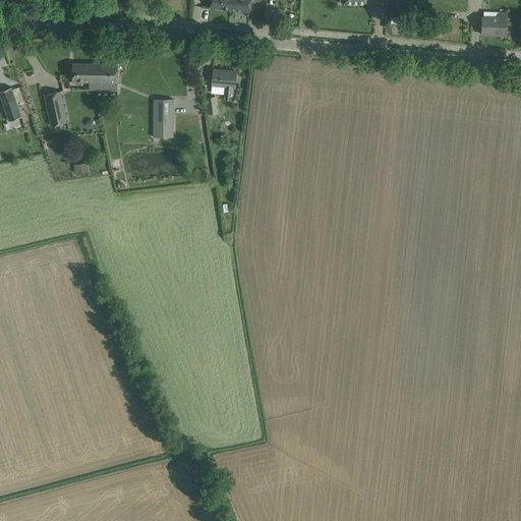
[(210,0),(210,7),(216,8),(230,9),(230,0),(210,0)]
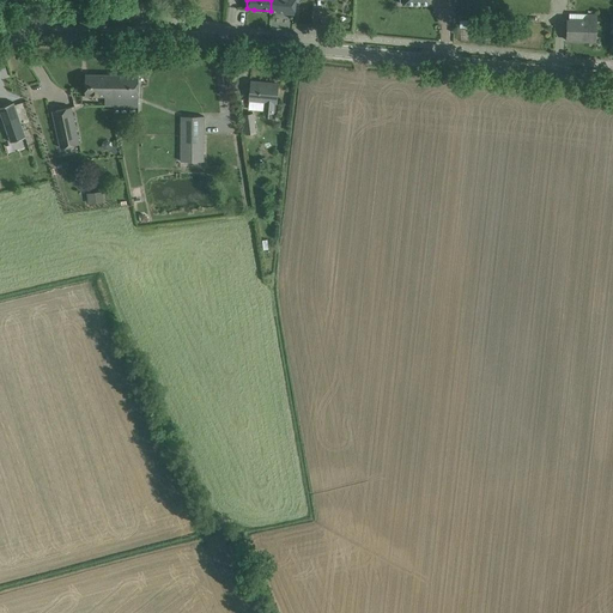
[(271,0),(271,11),(295,13),(296,1),(296,0),(271,0)]
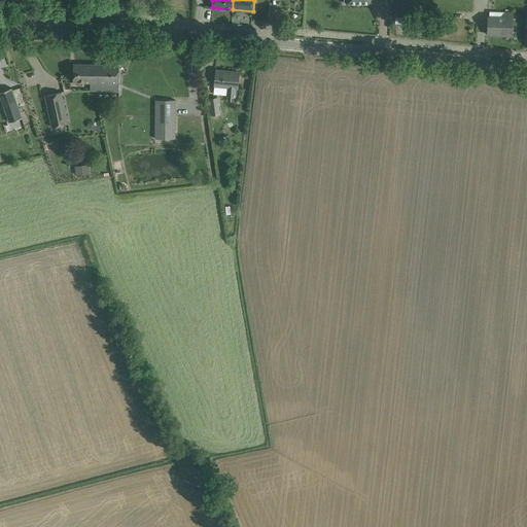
[(488,24),(488,34),(512,35),(513,12),(504,11),(489,11),(488,18),(488,24)]
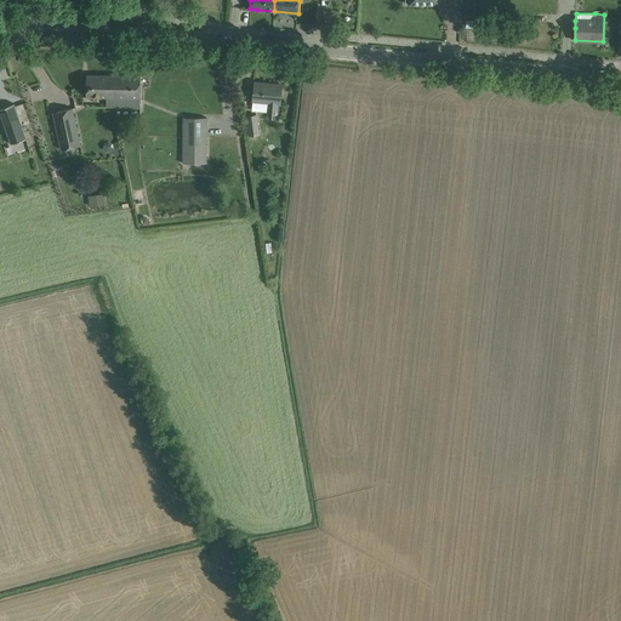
[(107,107),(115,107),(115,75),(86,75),(86,97),(107,97),(107,107)]
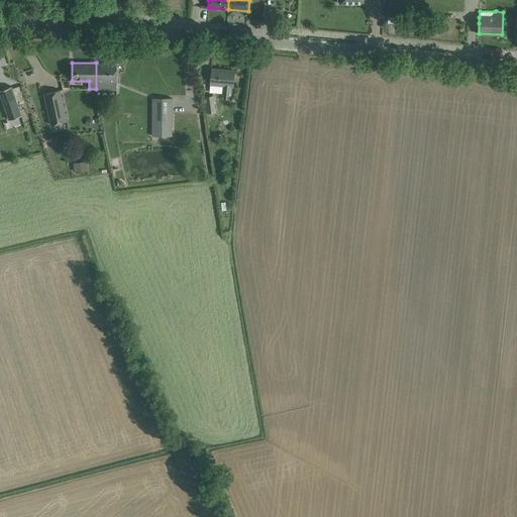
[(117,64),(96,63),(96,89),(116,89),(117,64)]
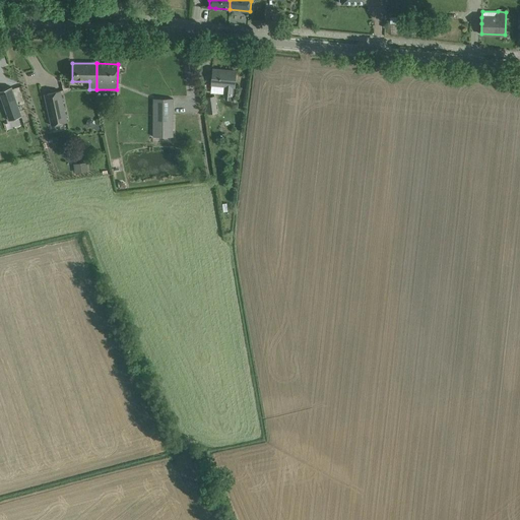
[(213,71),(211,84),(224,85),(223,93),(223,94),(232,95),(233,86),(235,86),(236,71),(226,70),(226,73),(223,73),(223,72),(213,71)]
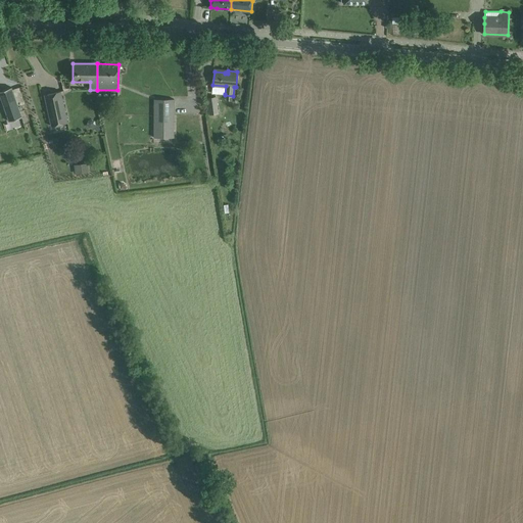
[(21,116),(11,88),(12,88),(11,87),(0,91),(0,95),(9,121),(9,122),(21,117),(21,116)]
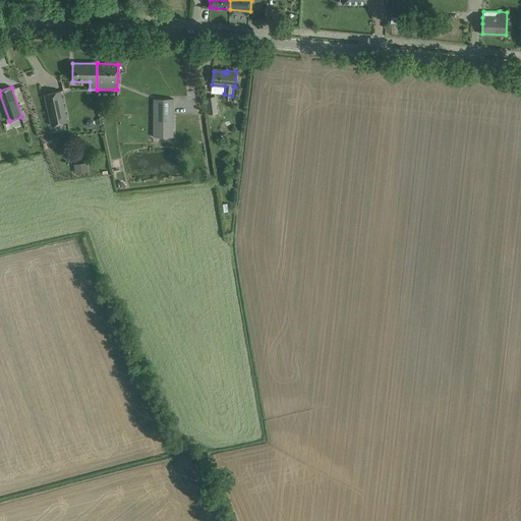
[(67,122),(60,91),(45,95),(51,126),(67,122)]
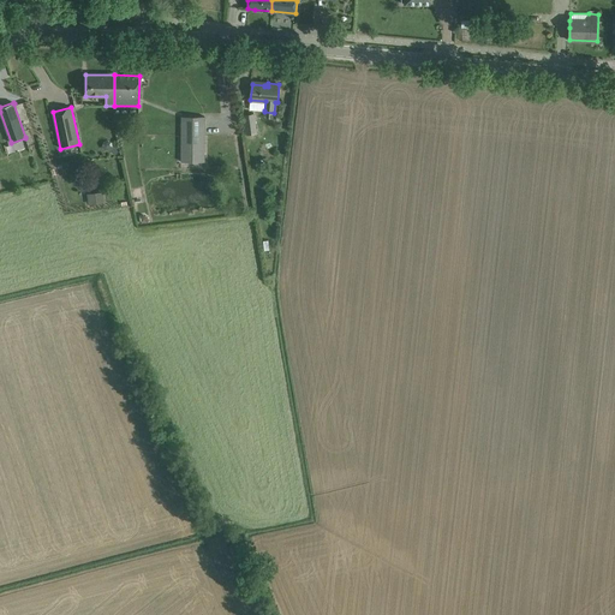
[(256,132),(254,114),(244,115),(246,135),(256,132)]
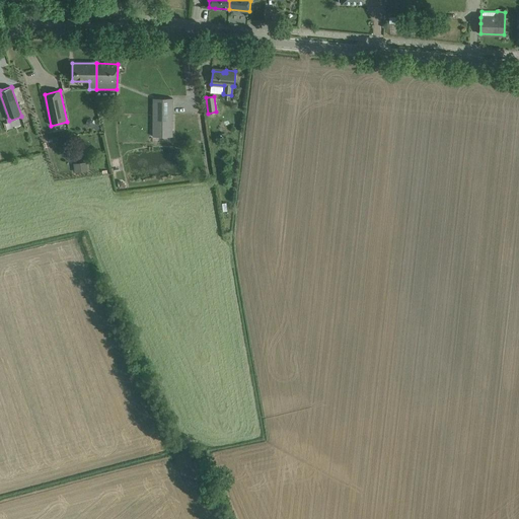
[(172,137),(172,99),(153,99),(153,136),(172,137)]
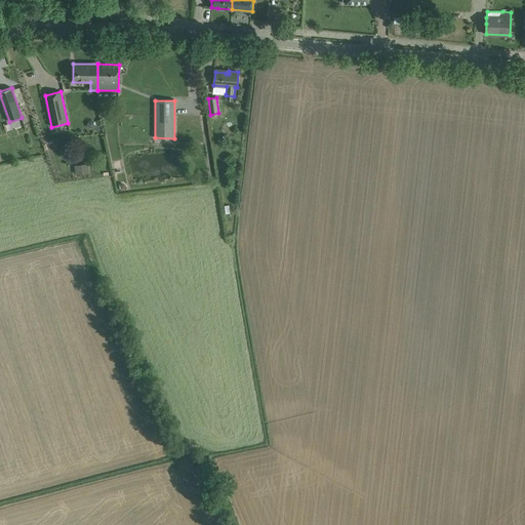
[(89,173),(88,164),(74,166),(75,174),(89,173)]
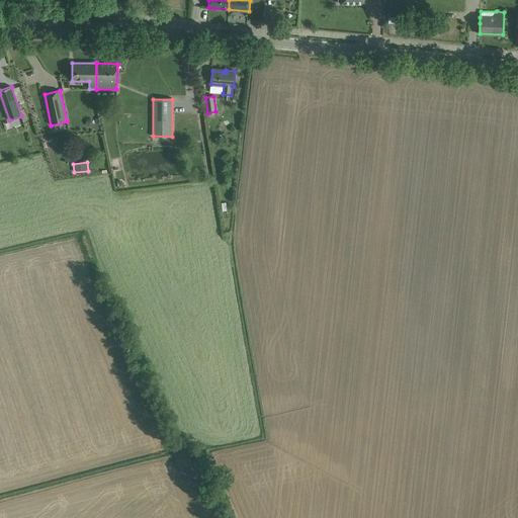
All buildings are outlined.
